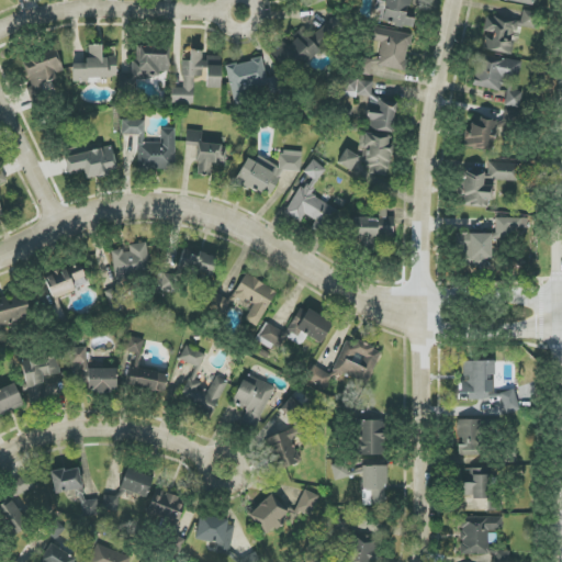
[(411,0),(377,0),(374,22),(411,27),(413,18),(408,18),(411,0)]
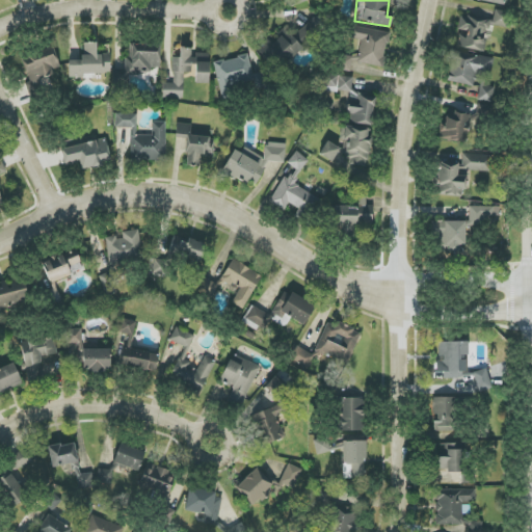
[(456,47),(483,52),(487,24),(507,27),(509,11),(495,9),(494,19),(462,14),(456,47)]
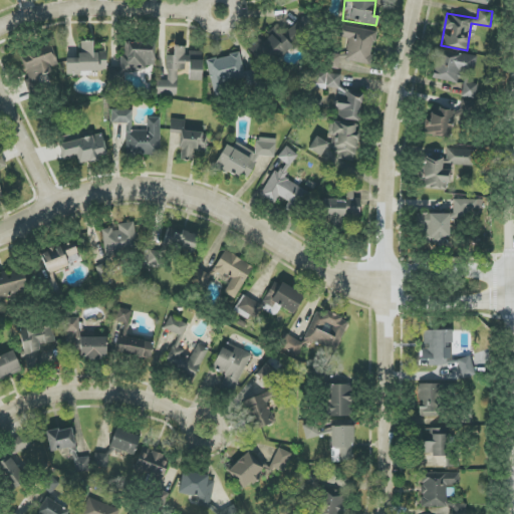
[(282,36),(276,29),(261,42),(259,39),(251,46),(269,68),(316,27),(306,15),(282,36)]
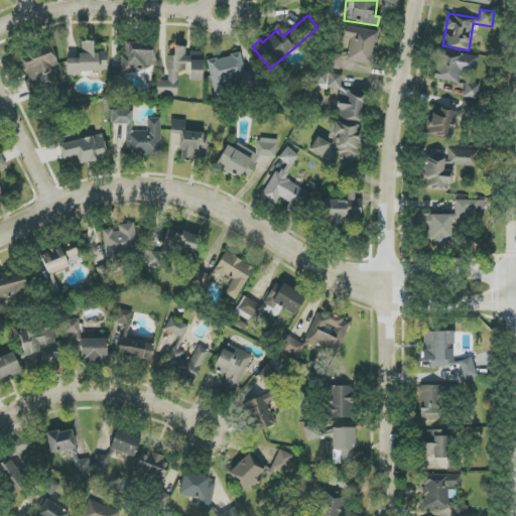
[(372,66),(377,30),(345,26),(343,38),(350,39),(348,54),(335,52),(333,68),(343,69),(344,61),(372,66)]
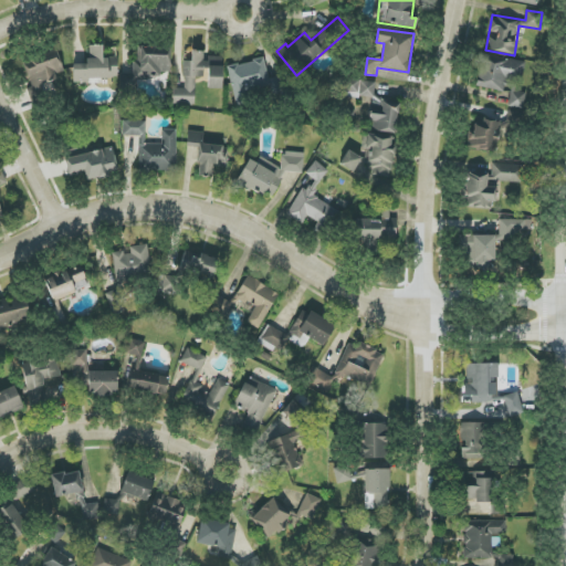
[(73,65),(74,81),(118,79),(117,58),(103,58),(102,45),(88,45),(90,64),(73,65)]
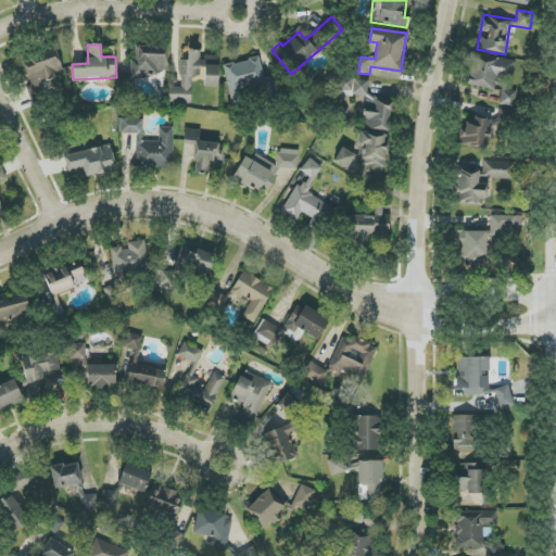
[(167,71),(167,47),(136,46),(136,60),(130,60),(130,72),(119,72),(118,89),(135,89),(135,77),(158,77),(158,71),(167,71)]
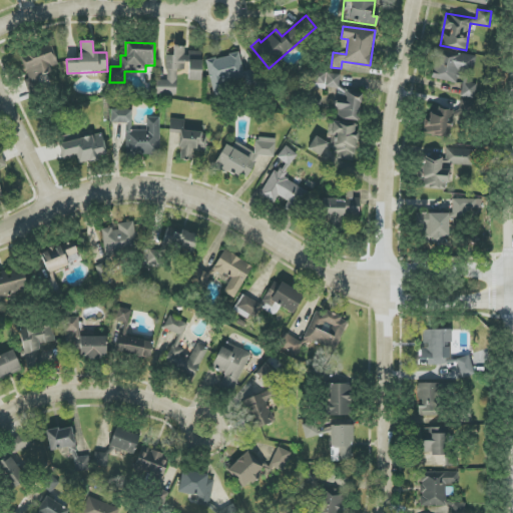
[(58,65),(50,44),(20,56),(29,78),(26,79),(30,90),(44,85),(40,77),(52,72),(50,68),(58,65)]
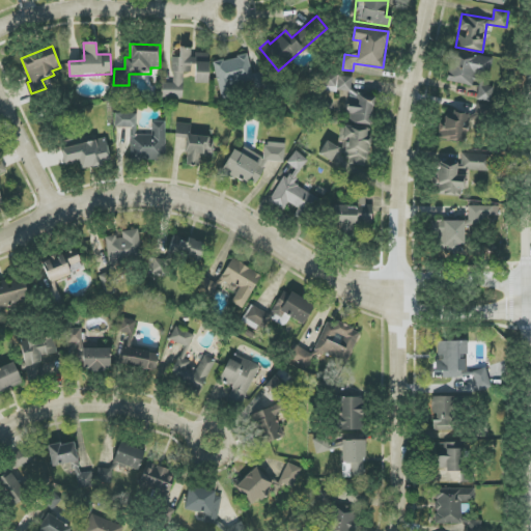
[(183,99),(184,72),(194,73),(194,83),(208,83),(208,53),(193,53),(193,48),(179,48),(179,58),(172,57),(172,83),(163,83),(163,98),(183,99)]
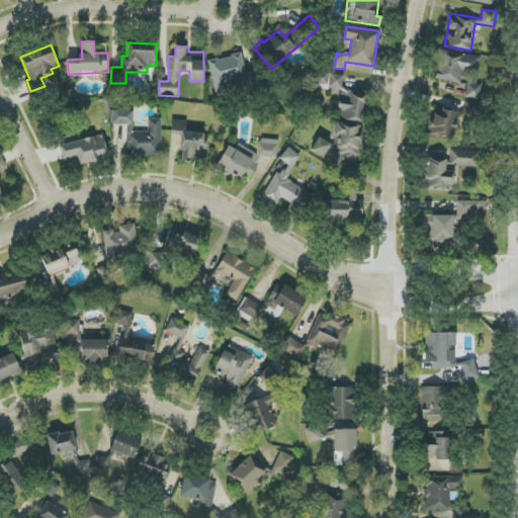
[(436,80),(465,83),(463,97),(480,99),(482,85),(477,84),(480,56),(438,53),(436,80)]
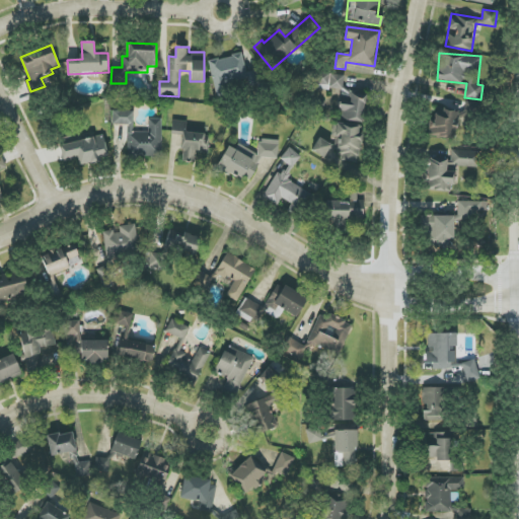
[(215,93),(225,91),(223,84),(247,79),(242,54),(209,61),(215,93)]
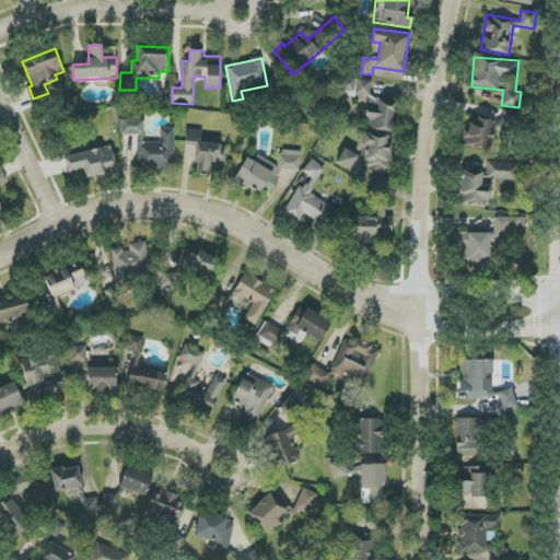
[(370,98),(372,82),(342,78),(339,94),(370,98)]
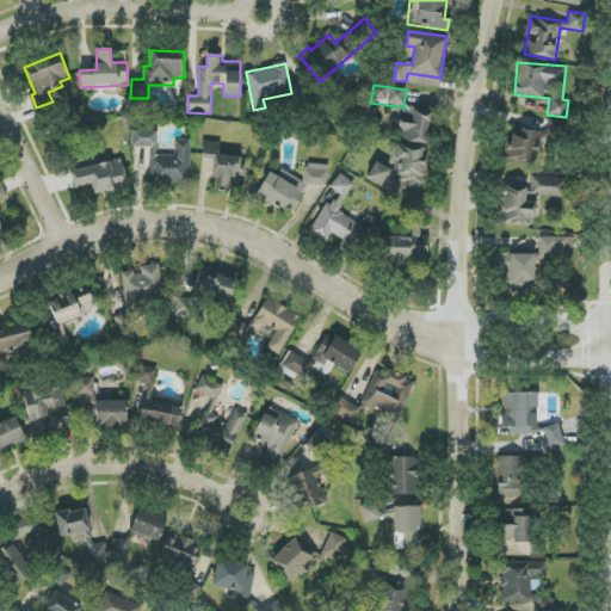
[(401,124),(400,142),(429,143),(430,110),(413,110),(412,124),(401,124)]
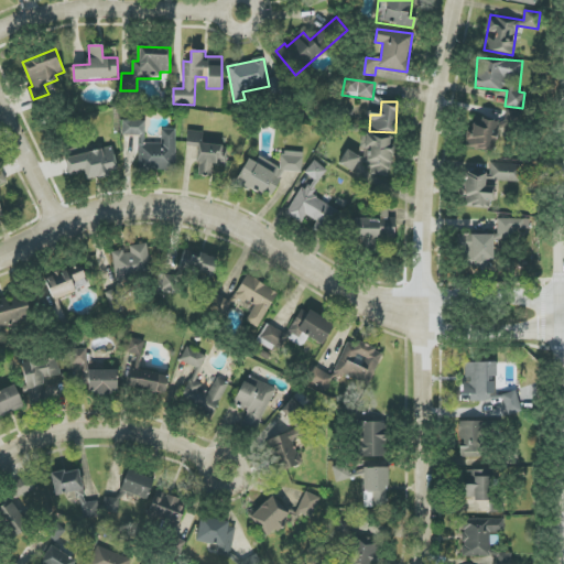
[(473,119),(473,132),(466,132),(466,149),(496,150),(497,120),(473,119)]
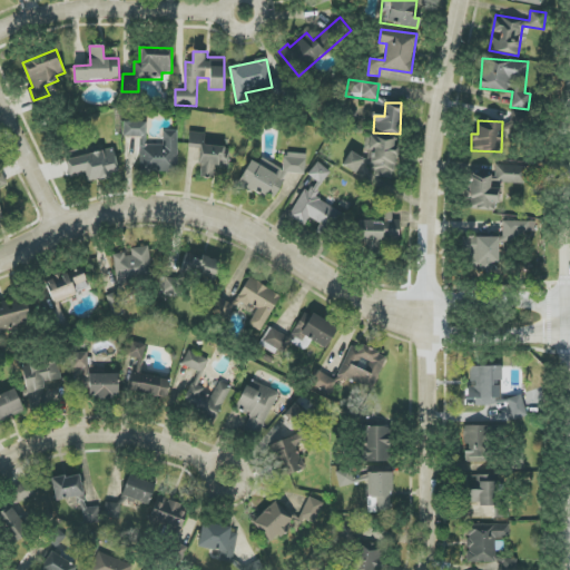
[(178,130),(163,130),(163,145),(147,145),(147,123),(124,123),(124,137),(139,137),(139,172),(177,173),(178,130)]
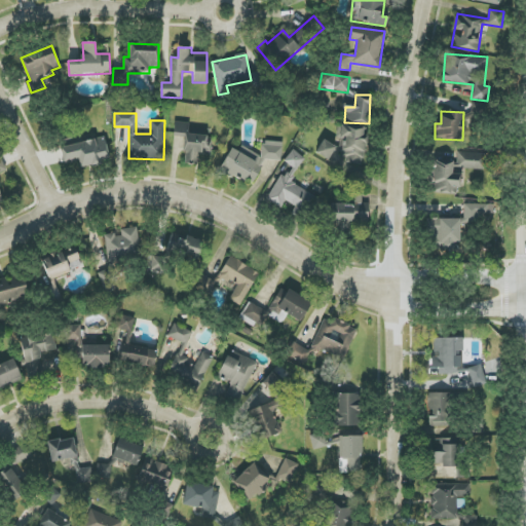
[(357,168),(371,139),(363,135),(365,132),(345,121),(333,145),(323,140),(317,152),(340,163),(341,160),(357,168)]
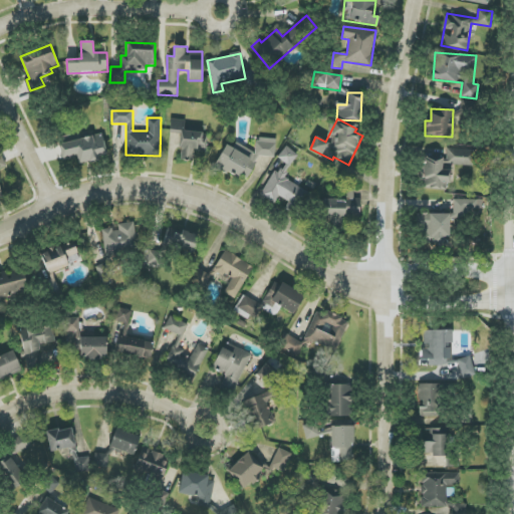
[(185,119),(171,119),(170,134),(181,134),(179,161),(192,161),(193,152),(207,152),(208,133),(185,132),(185,119)]
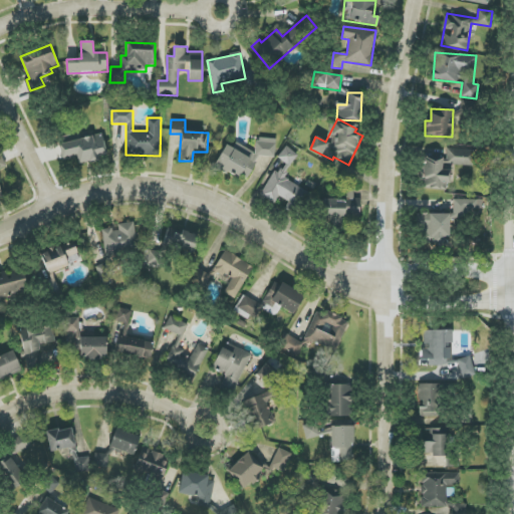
[(59,143),(61,159),(77,156),(78,163),(106,158),(102,136),(59,143)]
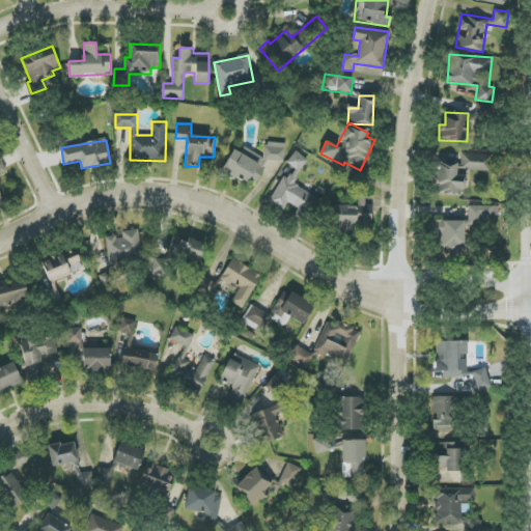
[(285,143),(268,142),(264,149),(263,158),(244,147),(241,154),(233,149),(221,172),(238,180),(248,182),(255,186),(268,161),(284,162),(285,143)]
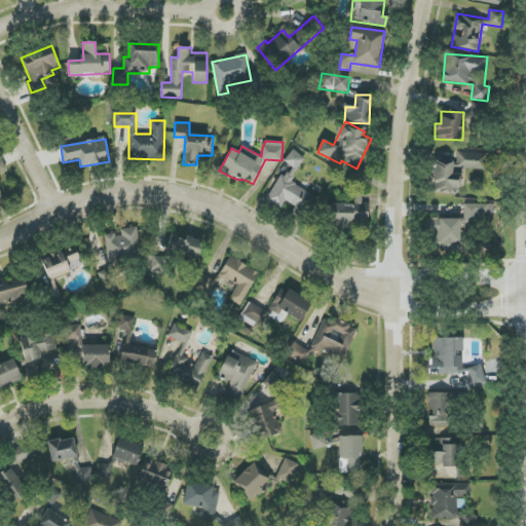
[(291,182),(304,157),(292,150),(285,162),(293,167),(288,177),(282,174),(266,200),(282,209),(287,201),(296,208),(294,212),(306,219),(323,190),(315,186),(311,193),(291,182)]
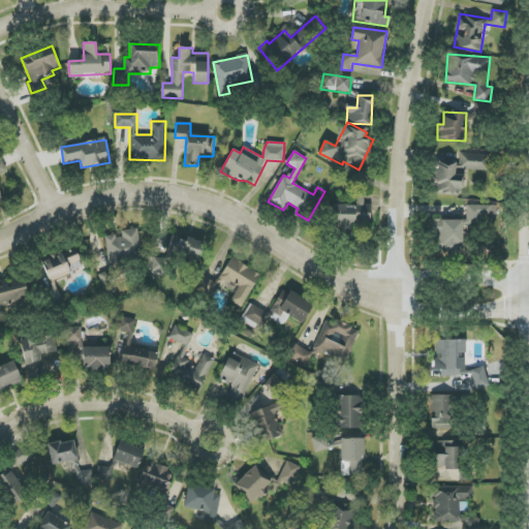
[(458,169),(488,170),(489,154),(459,153),(458,169)]
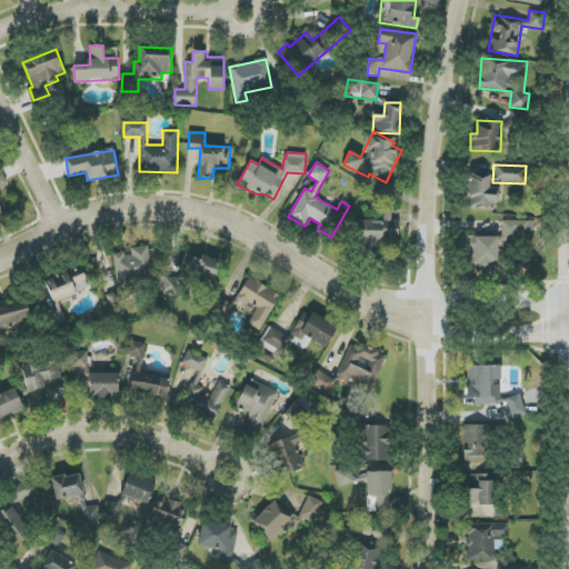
[(489,188),(490,172),(469,171),(468,209),(497,210),(497,188),(489,188)]
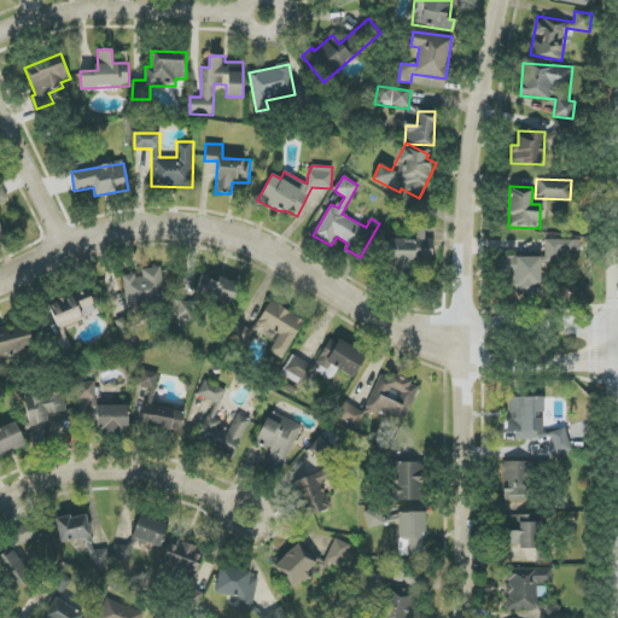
[(433,261),(433,239),(425,239),(425,228),(417,229),(417,240),(390,240),(391,269),(410,269),(410,261),(433,261)]
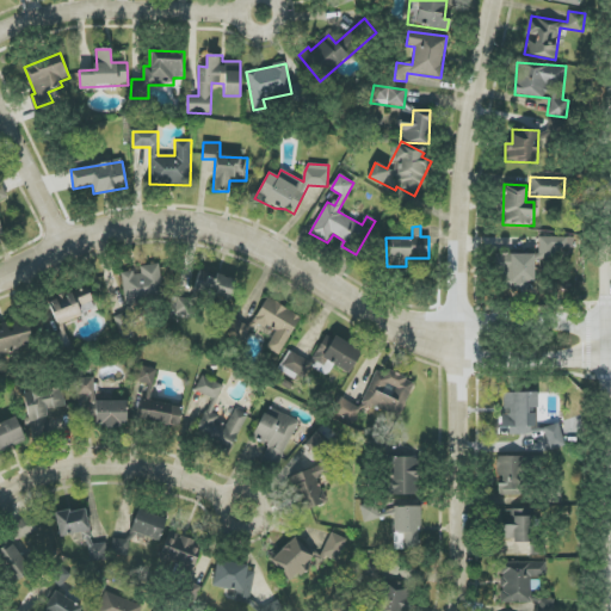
[(539,257),(574,257),(573,236),(538,238),(539,257)]
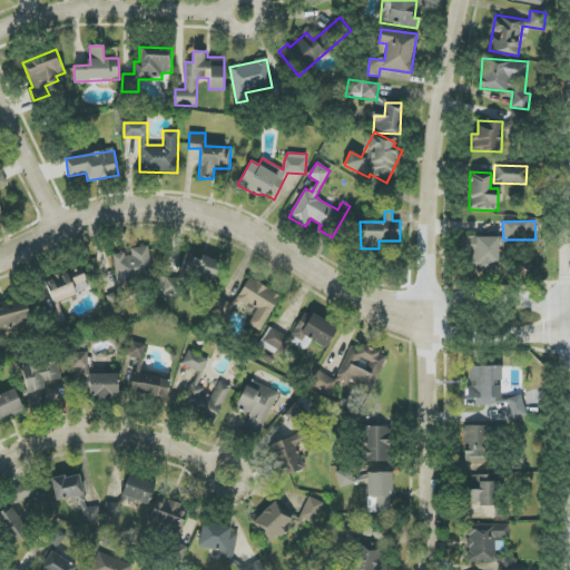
[(148,246),(130,248),(130,253),(114,255),(117,282),(153,277),(148,246)]
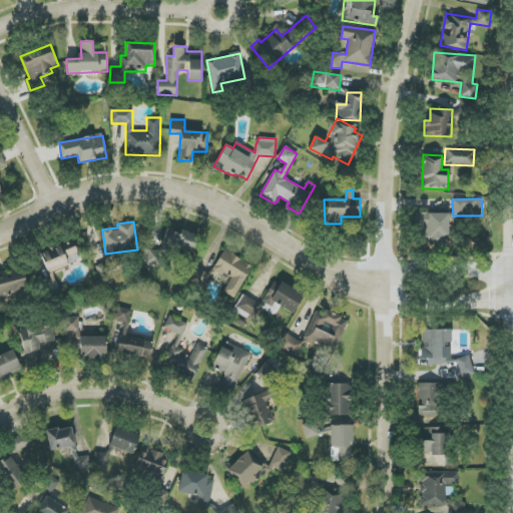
[(198,235),(180,229),(179,231),(167,227),(162,243),(192,252),(198,235)]
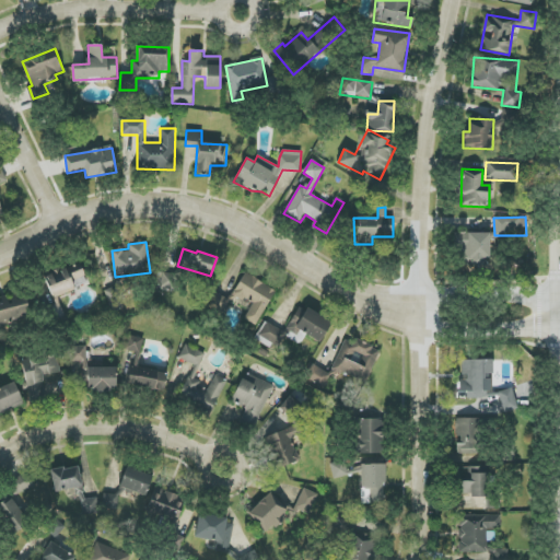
[(175,290),(176,273),(160,273),(159,290),(175,290)]
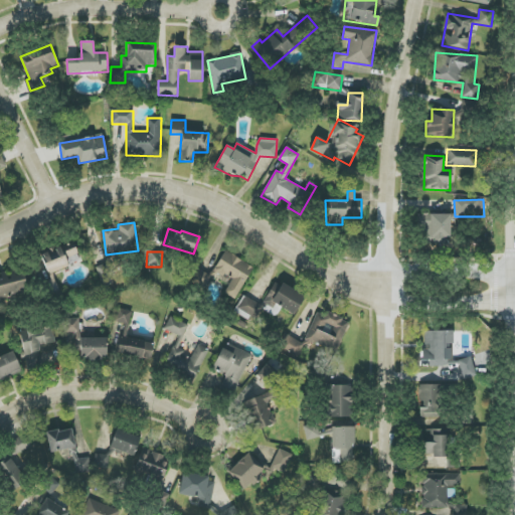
[(253,268),(225,251),(213,271),(231,281),(224,293),(234,299),(253,268)]
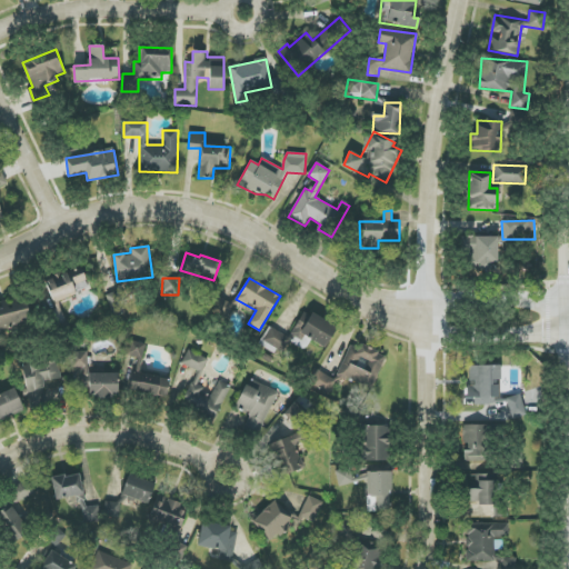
[(0,327),(30,323),(27,300),(0,303),(0,327)]
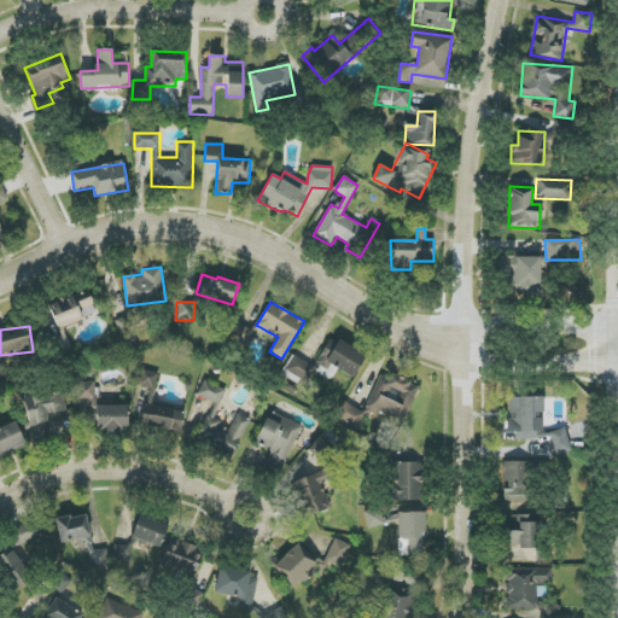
[(314,367),(292,355),(284,369),(308,382),(314,371),(325,377),(331,366),(354,378),(365,355),(330,337),(314,367)]
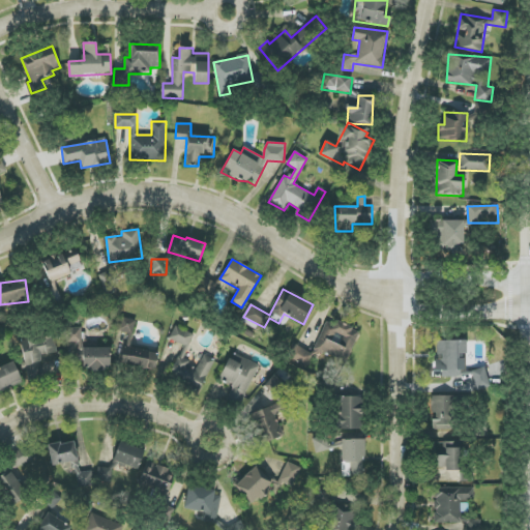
[(155,370),(157,351),(131,349),(135,319),(120,318),(119,331),(125,332),(121,365),(155,370)]
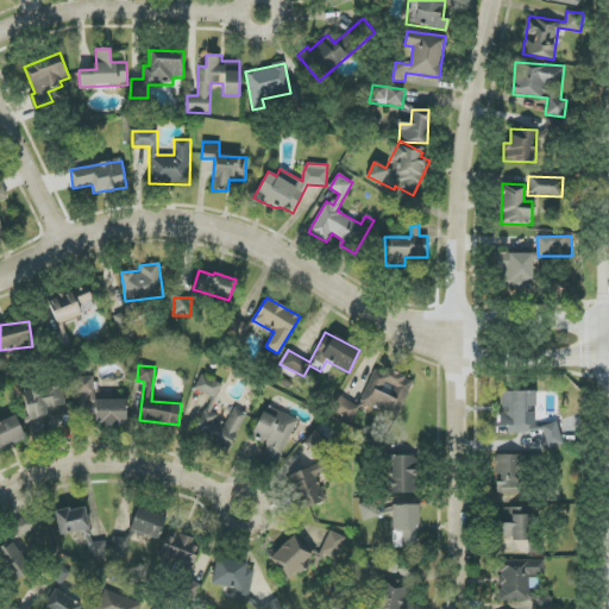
[(217,399),(223,383),(200,375),(194,390),(217,399)]
